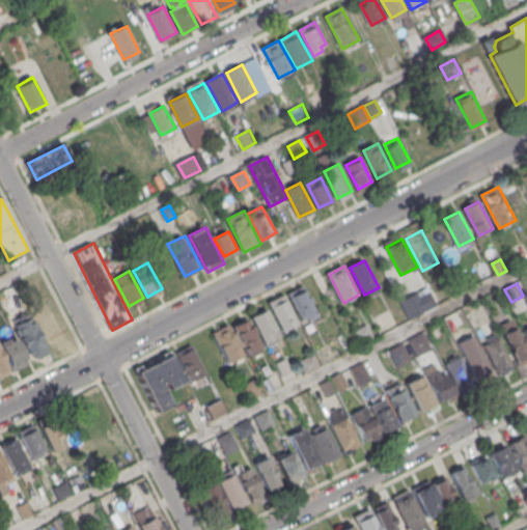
[(304,322),(289,295),(304,286),(319,313),(304,322)]
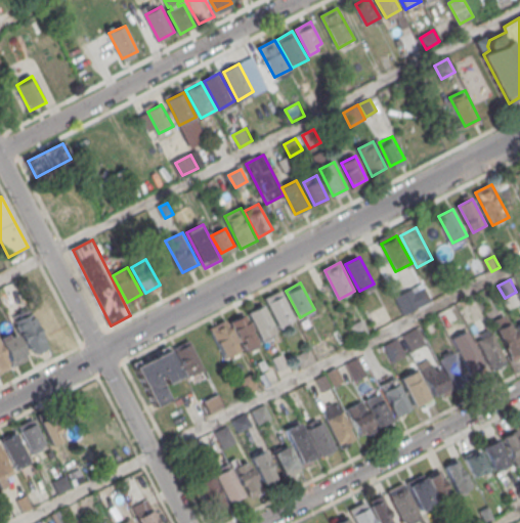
[(421,306),(415,295),(426,289),(432,300),(421,306)]
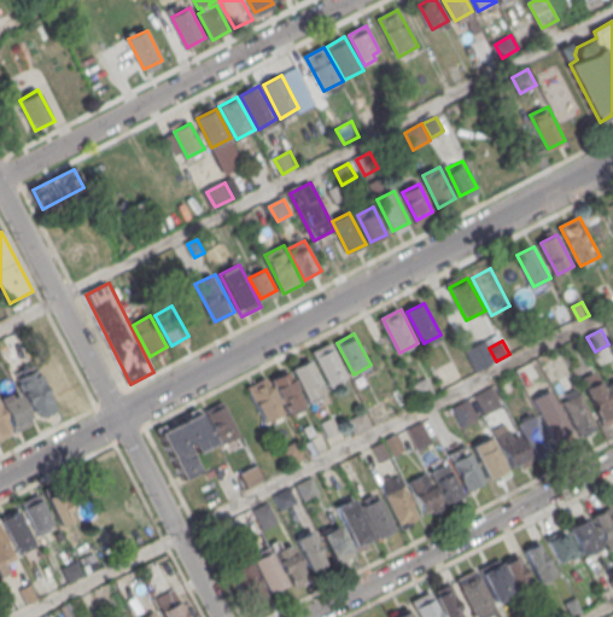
[(332,384),(315,353),(332,344),(349,376),(332,384)]
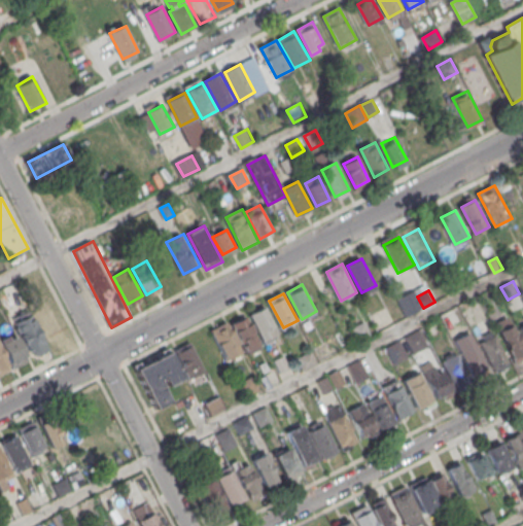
[(266,342),(251,315),(266,308),(280,335),(266,342)]
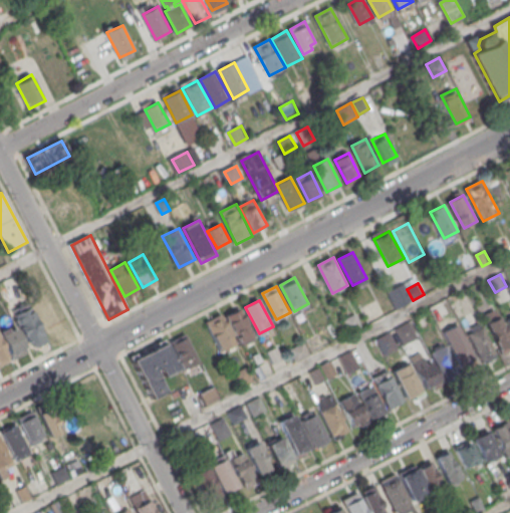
[(48,341),(29,305),(14,313),(33,349),(48,341)]
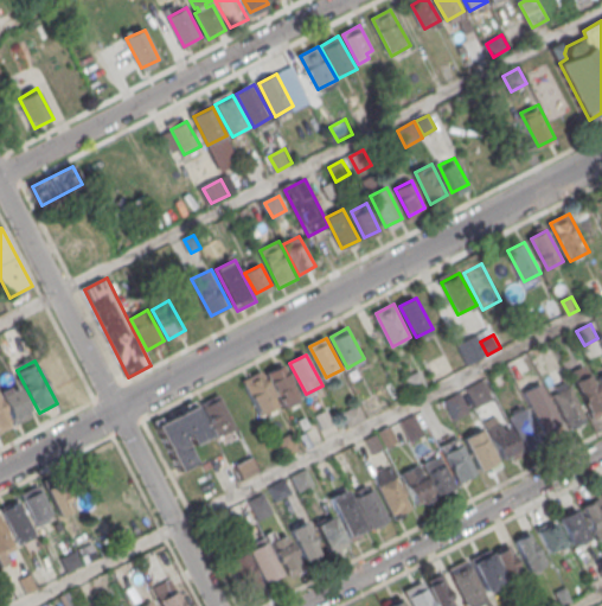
[(287,408),(268,375),(285,365),(302,400),(287,408)]
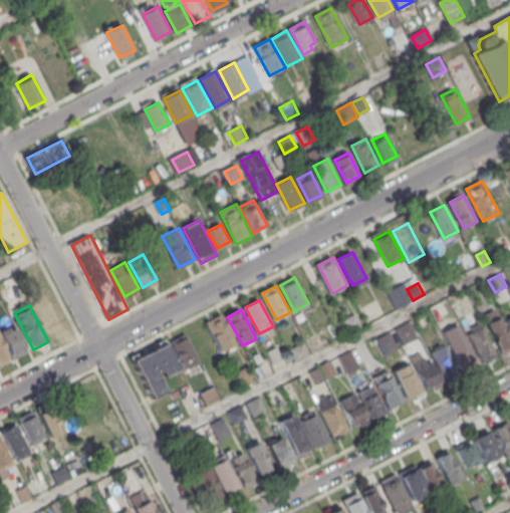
[(509,346),(503,350),(484,316),(496,309),(509,333),(509,346)]
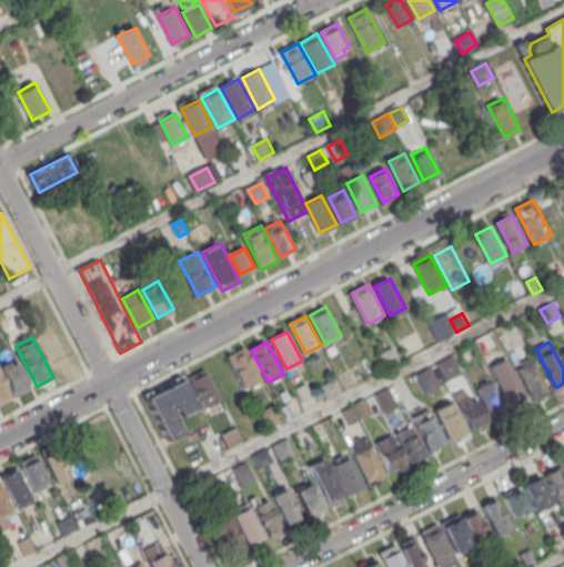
[(245,388),(229,357),(247,347),(263,380),(245,388)]
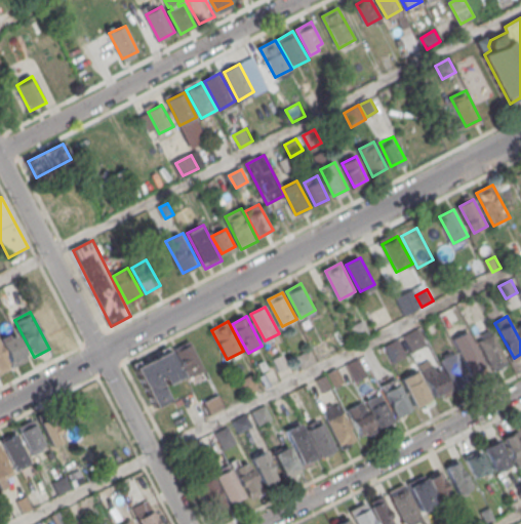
[(359,339),(353,329),(366,323),(371,333),(359,339)]
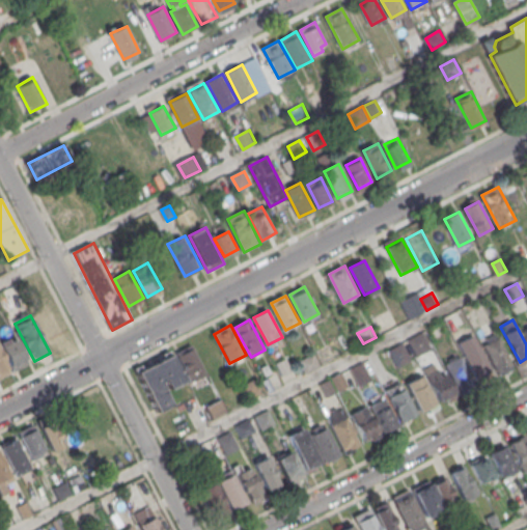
[(418,356),(411,341),(423,335),(432,349),(418,356)]
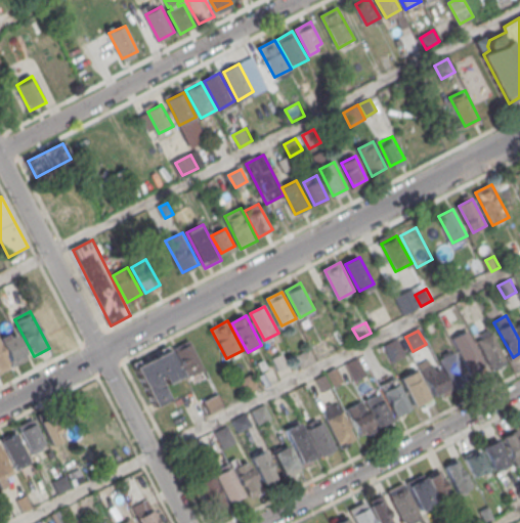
[(14,366),(2,342),(17,334),(30,358),(14,366)]
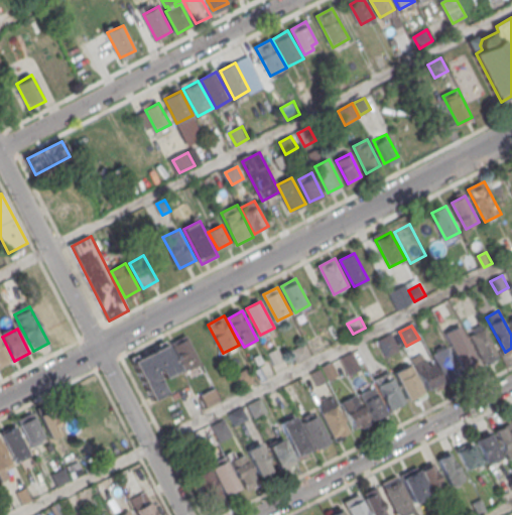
[(484,362),(471,337),(486,329),(499,354),(484,362)]
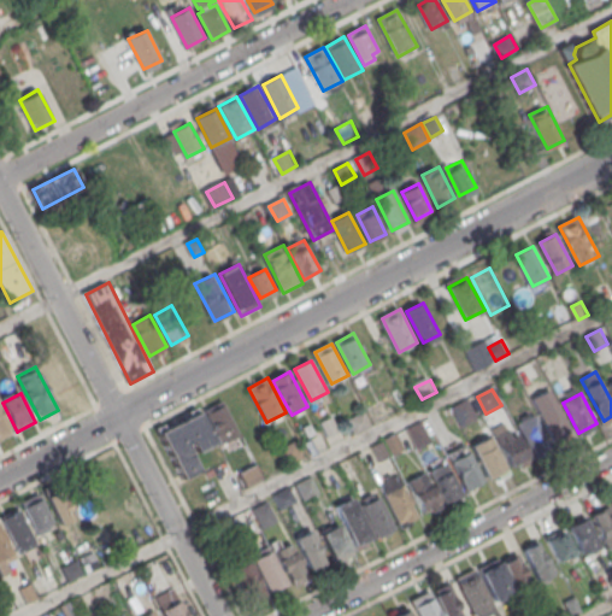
[(464,427),(454,408),(470,399),(480,418),(464,427)]
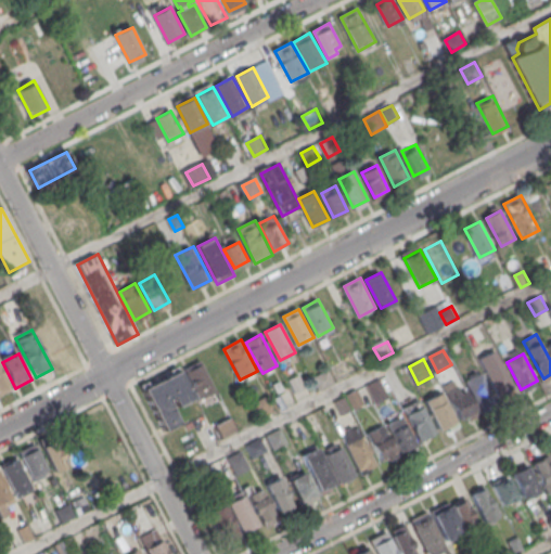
[(201,399),(186,370),(201,362),(216,391),(201,399)]
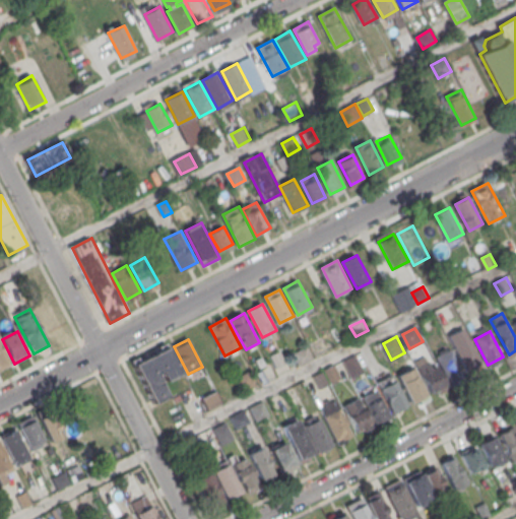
[(0,370),(0,340),(12,365),(0,370)]
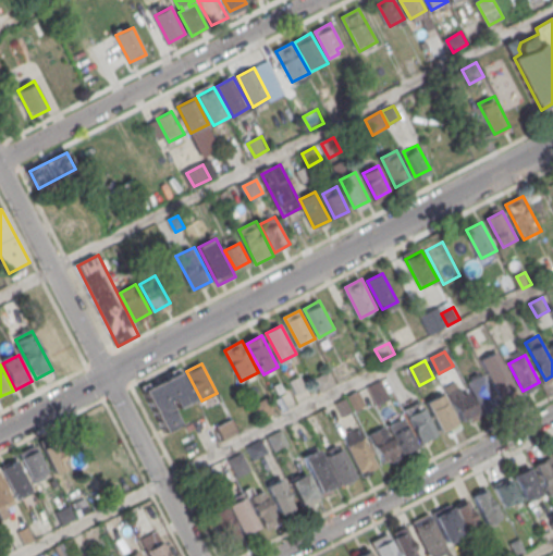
[(504,403),(490,375),(505,367),(520,395),(504,403)]
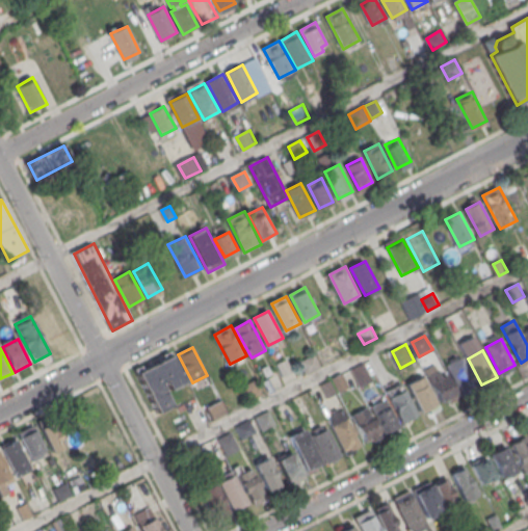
[(159,413),(139,373),(173,356),(186,383),(172,391),(167,381),(162,383),(174,405),(159,413)]
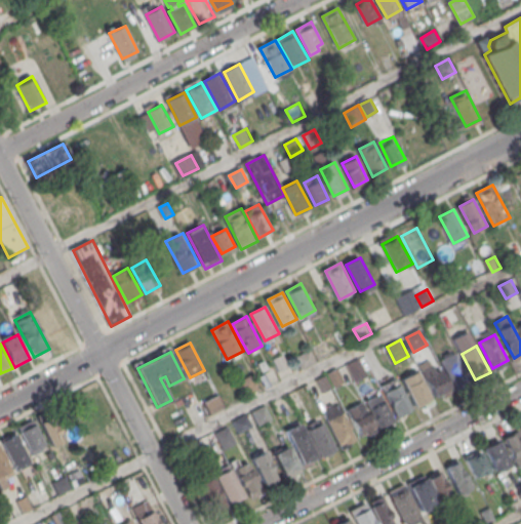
[(304,368),(298,358),(312,352),(317,362),(304,368)]
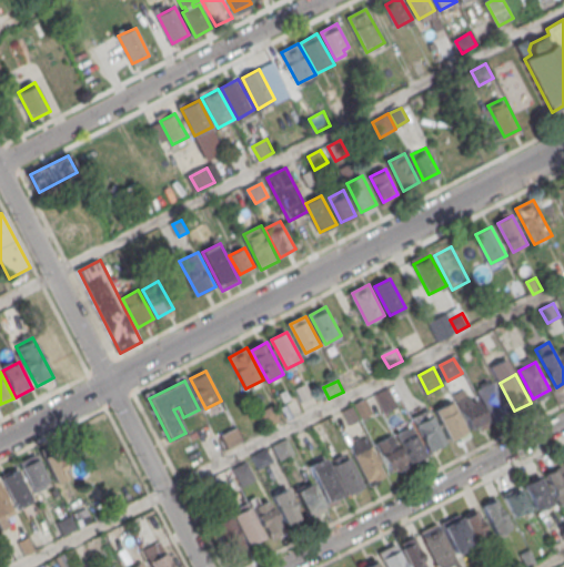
[(479,391),(494,383),(511,413),(495,421),(479,391)]
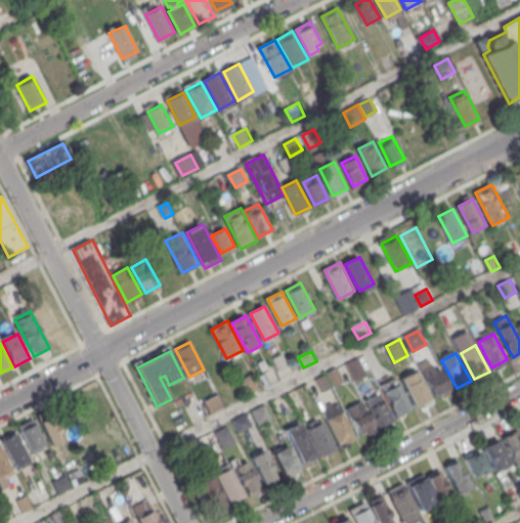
[(280,371),(274,359),(284,354),(290,366),(280,371)]
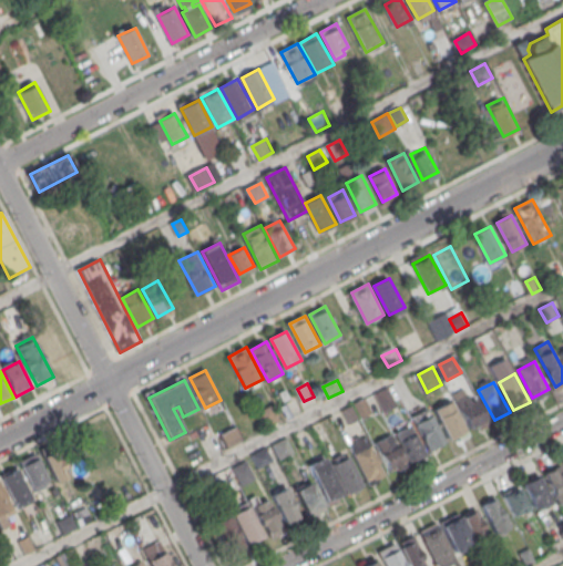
[(377,394),(386,412),(398,407),(389,388),(377,394)]
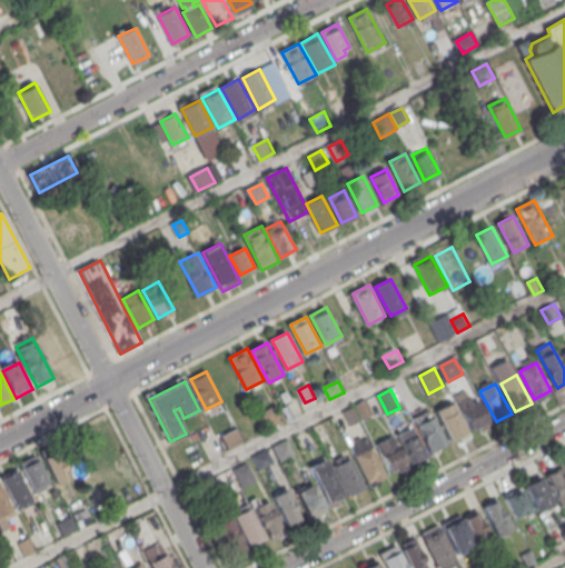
[(474,430),(459,402),(475,394),(491,421),(474,430)]
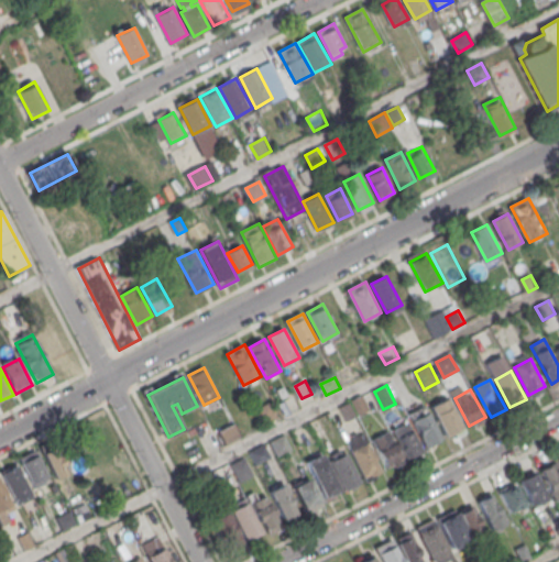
[(361,416),(354,401),(364,396),(372,410),(361,416)]
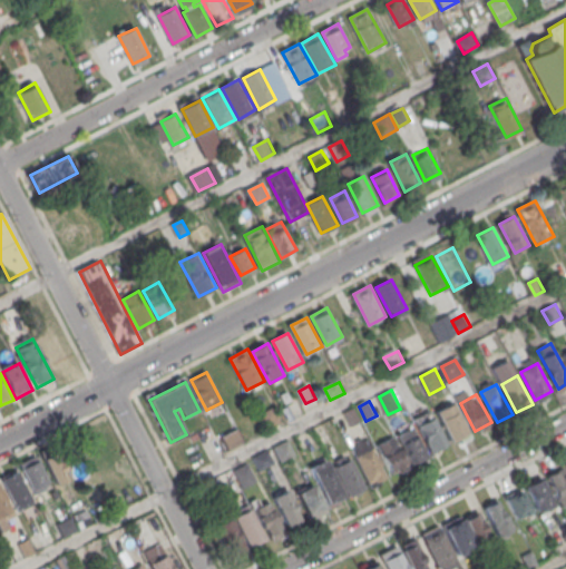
[(454,441),(438,413),(455,404),(469,433),(454,441)]
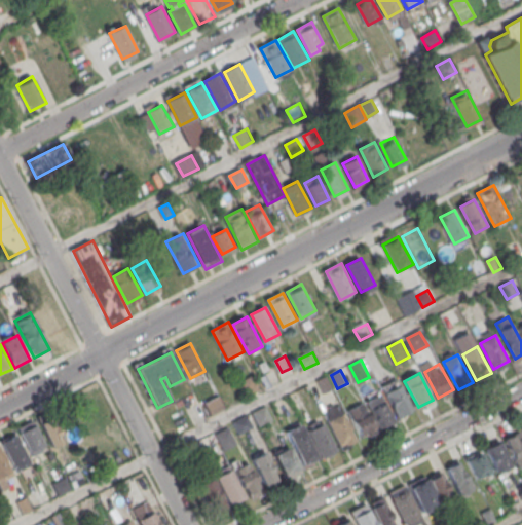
[(249,396),(243,382),(253,377),(259,390),(249,396)]
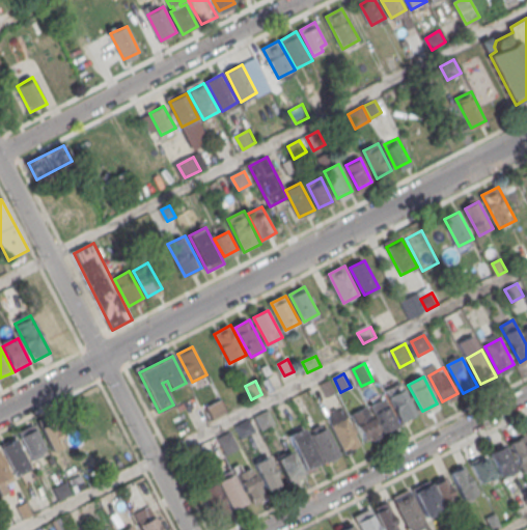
[(330,397),(324,385),(331,381),(337,393),(330,397)]
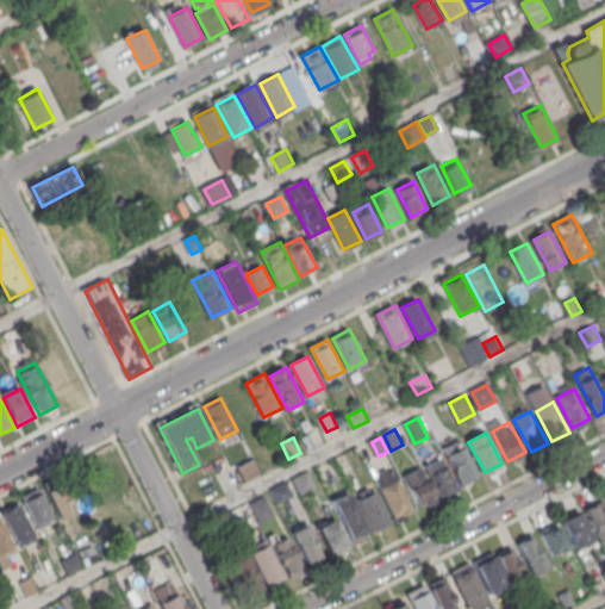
[(462,484),(447,454),(463,445),(480,476),(462,484)]
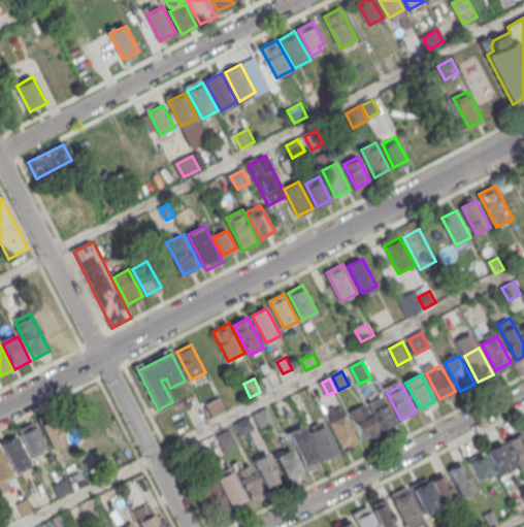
[(383,430),(369,403),(384,396),(398,422),(383,430)]
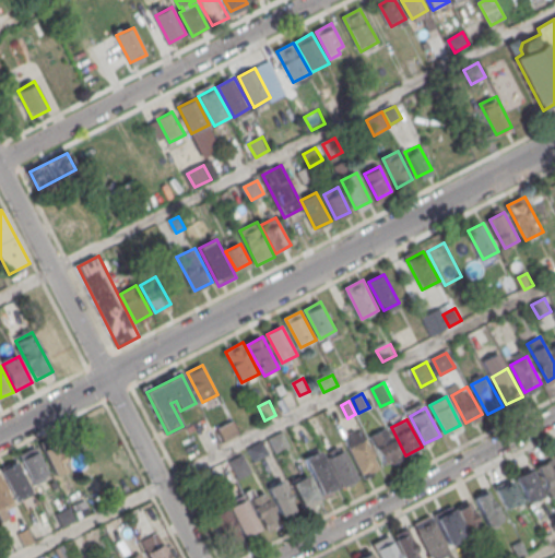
[(226,441),(220,429),(234,422),(240,434),(226,441)]
